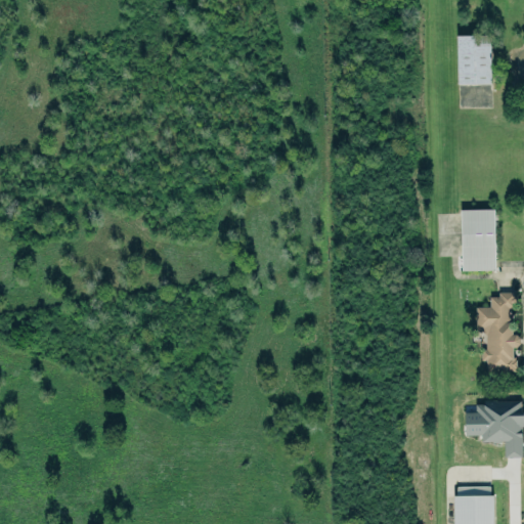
[(455,34),(457,83),(491,83),(490,34),(455,34)]
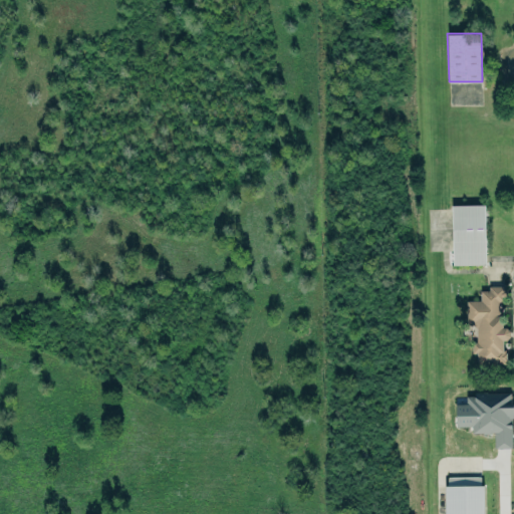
[(484,204),(451,205),(452,264),(485,264),(484,204)]
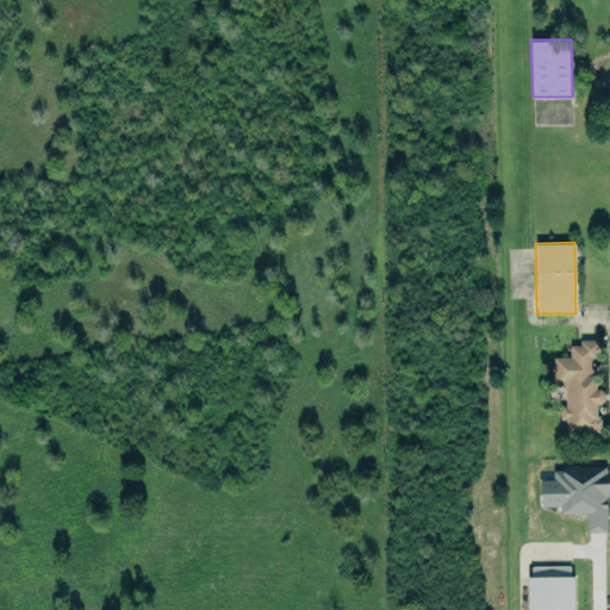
[(598,431),(598,403),(604,403),(603,388),(596,388),(595,341),(570,341),(570,355),(553,356),(554,385),(565,385),(565,405),(560,405),(560,419),(565,418),(566,431),(598,431)]
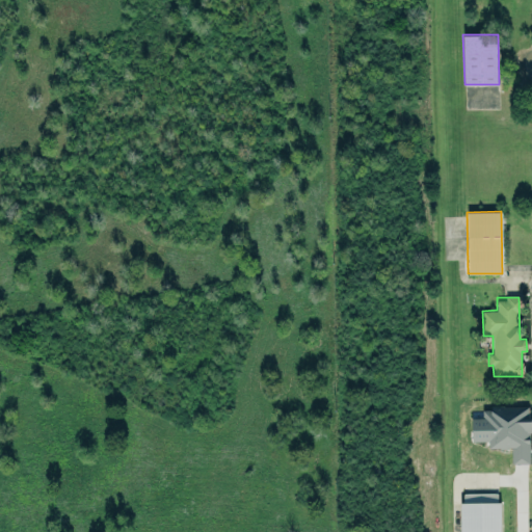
[(529,462),(529,406),(482,407),(482,417),(471,417),(472,441),(487,441),(487,448),(510,447),(511,463),(529,462)]
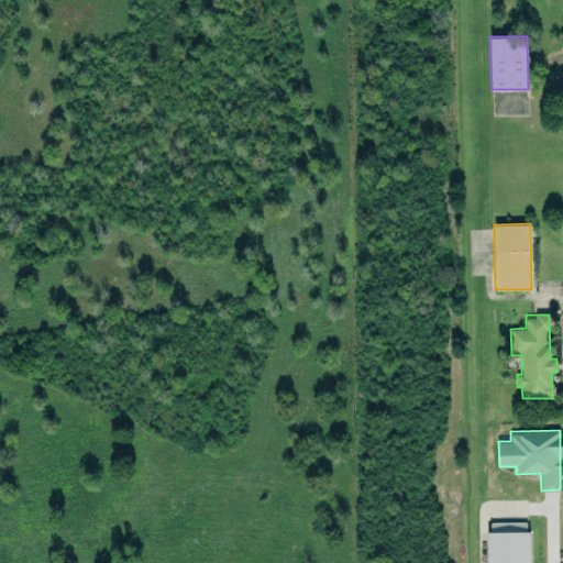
[(486,531),(486,562),(529,562),(529,531),(486,531)]
